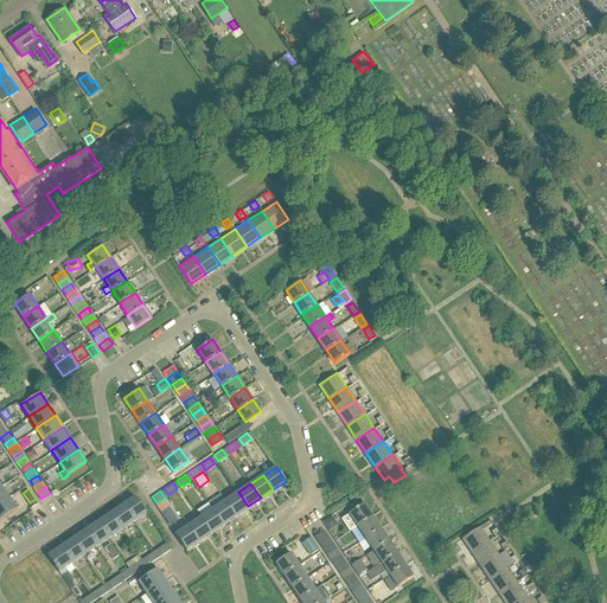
[(236,514),(248,506),(238,492),(227,500),(236,514)]
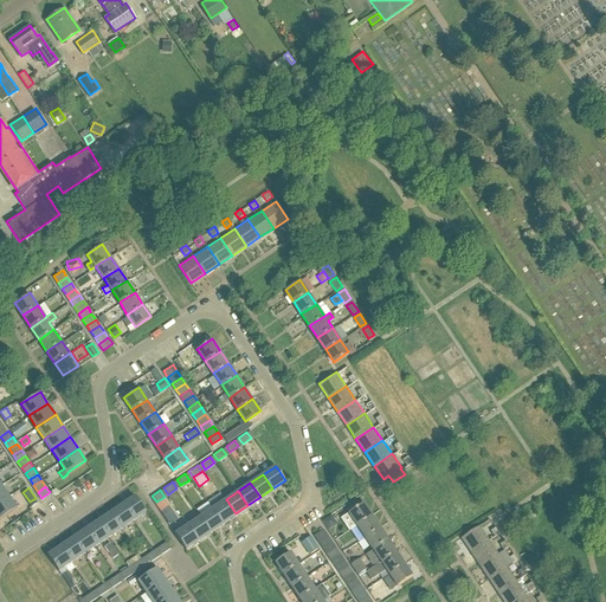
[(8,494),(0,500),(0,517),(17,506),(8,494)]
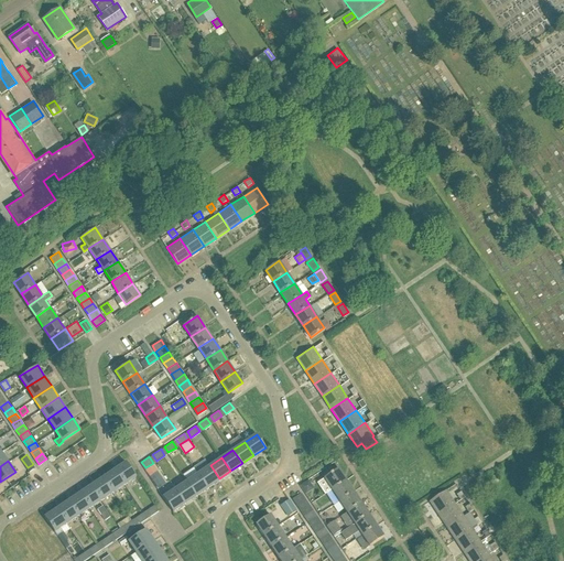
[(115,470),(123,483),(136,475),(127,461),(115,470)]
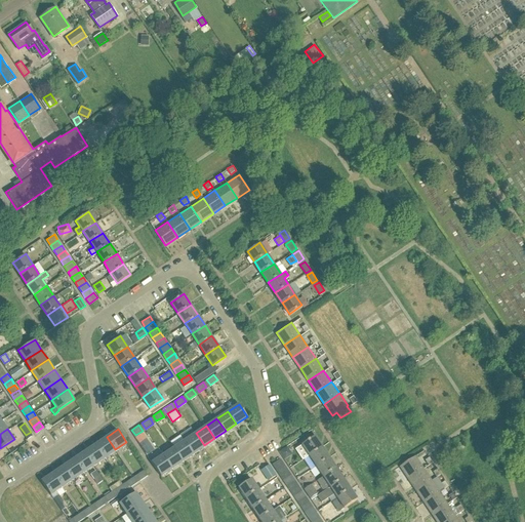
[(193,452),(204,445),(196,433),(185,440),(193,452)]
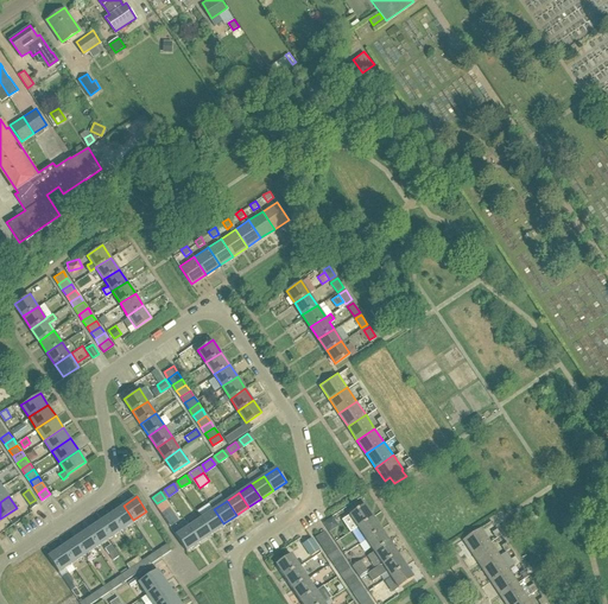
[(365,503),(349,514),(358,526),(373,516),(365,503)]
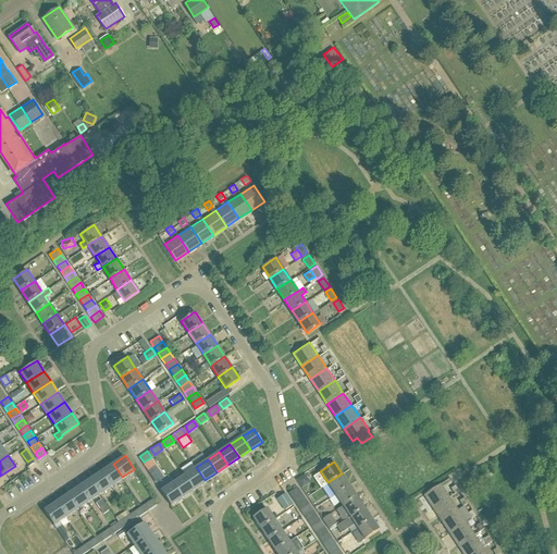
[(155,463),(147,468),(153,478),(161,472),(155,463)]
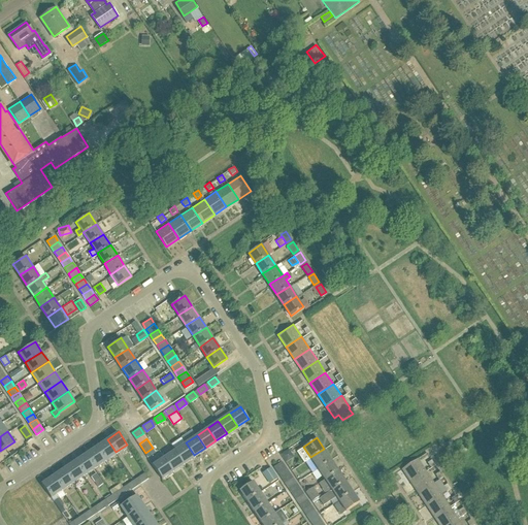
[(105,459),(116,452),(107,439),(96,447),(105,459)]
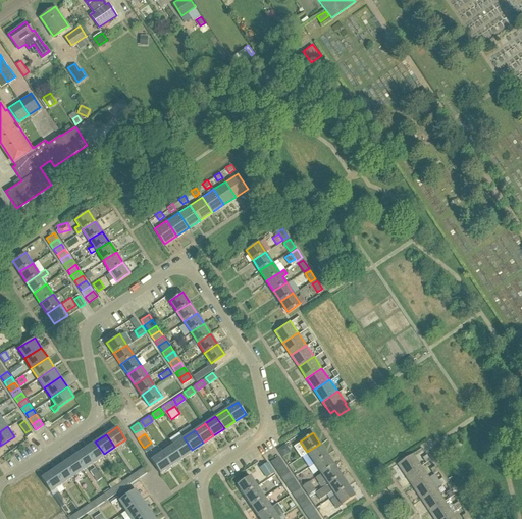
[(181,457),(192,450),(184,437),(173,445),(181,457)]
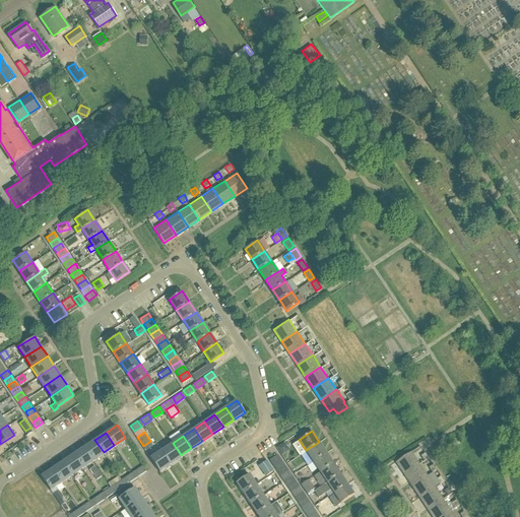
[(168,446),(161,450),(171,462),(181,455),(173,443),(172,443),(169,439),(165,442),(168,446)]
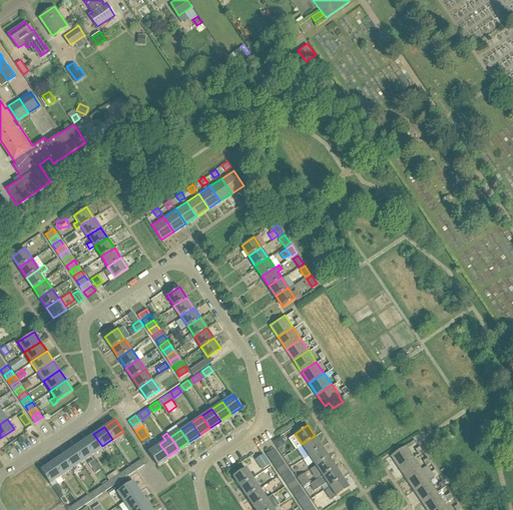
[(91,453),(102,446),(93,434),(83,441),(91,453)]
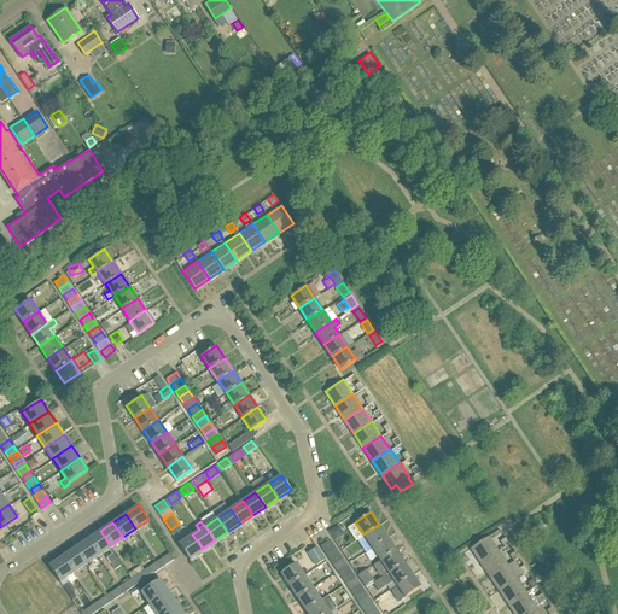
[(338,524),(330,530),(334,538),(340,534),(342,530),(338,524)]
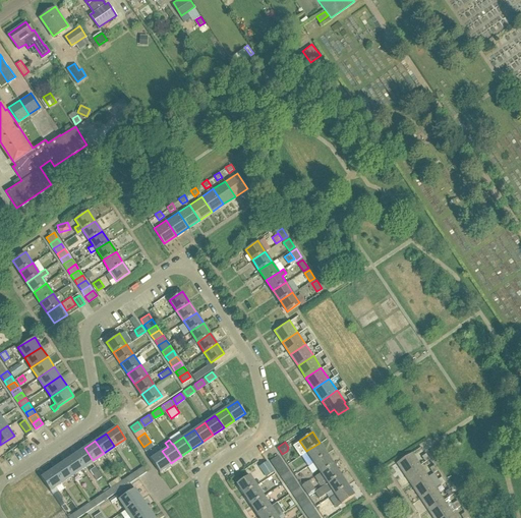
[(313,461),(327,453),(320,443),(306,451),(313,461)]
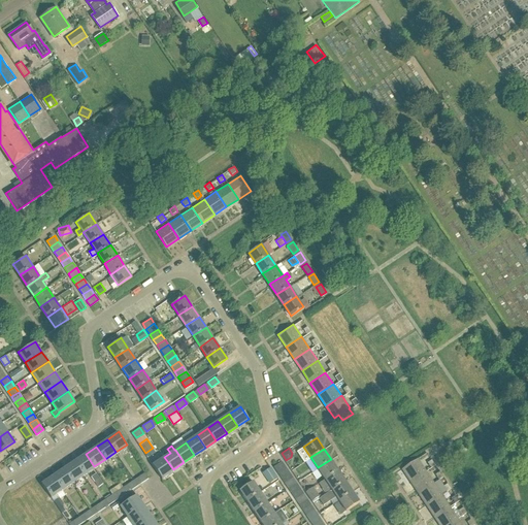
[(84,473),(94,466),(86,454),(75,461),(84,473)]
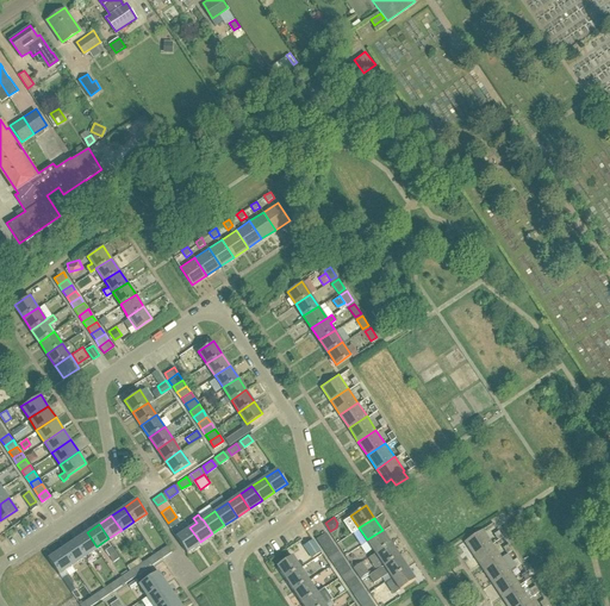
[(187,550),(200,542),(190,528),(176,536),(187,550)]
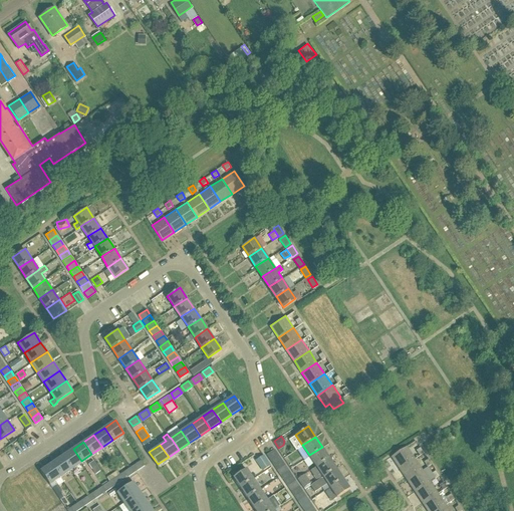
[(400,467),(415,457),(407,445),(392,456),(400,467)]
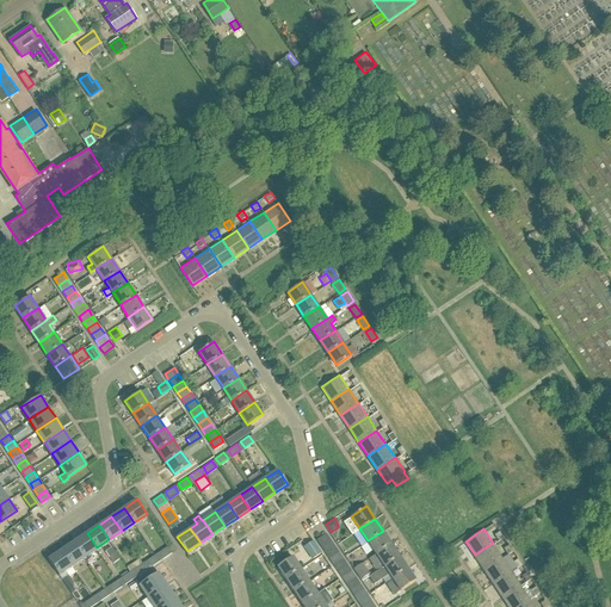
[(376,553),(392,543),(383,531),(368,540),(376,553)]
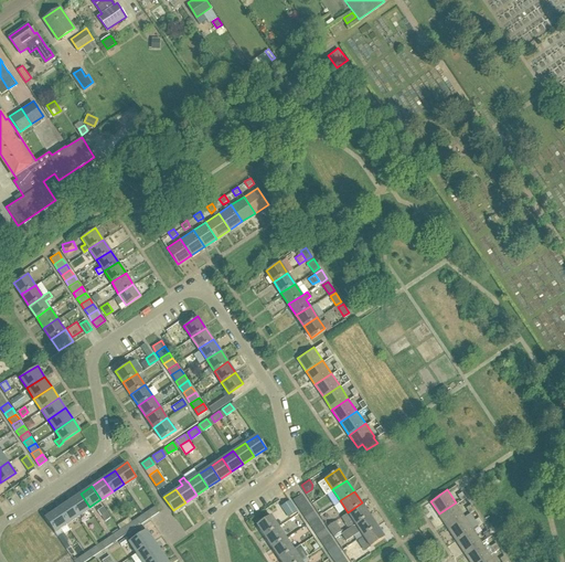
[(297,505),(306,498),(301,492),(292,498),(297,505)]
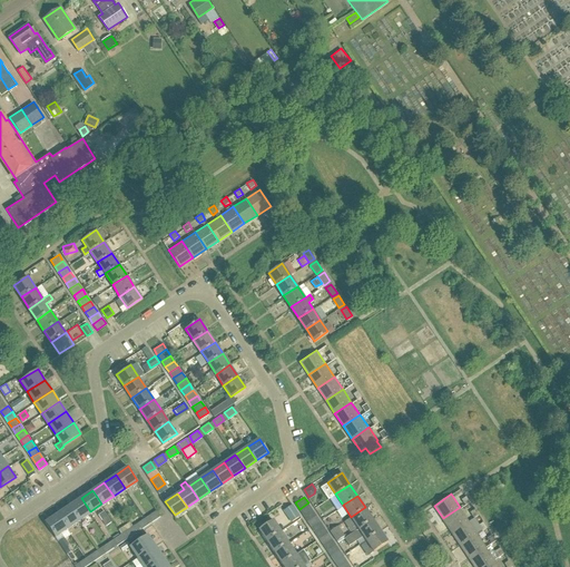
[(78,519),(90,511),(81,498),(69,506),(78,519)]
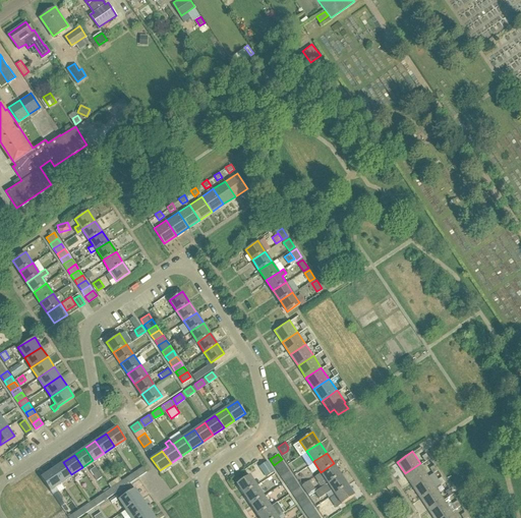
[(277,470),(285,464),(282,459),(274,465),(277,470)]
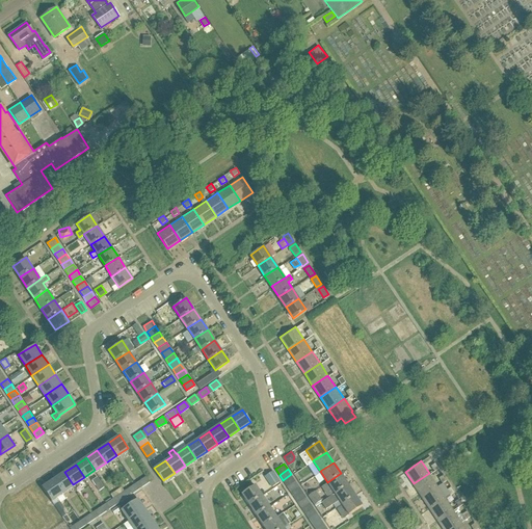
[(271,470),(265,474),(272,484),(278,480),(271,470)]
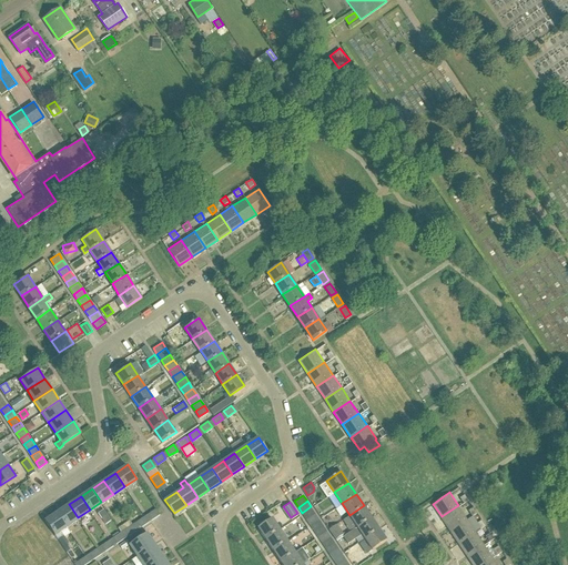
[(67,525),(78,517),(69,504),(58,512),(67,525)]
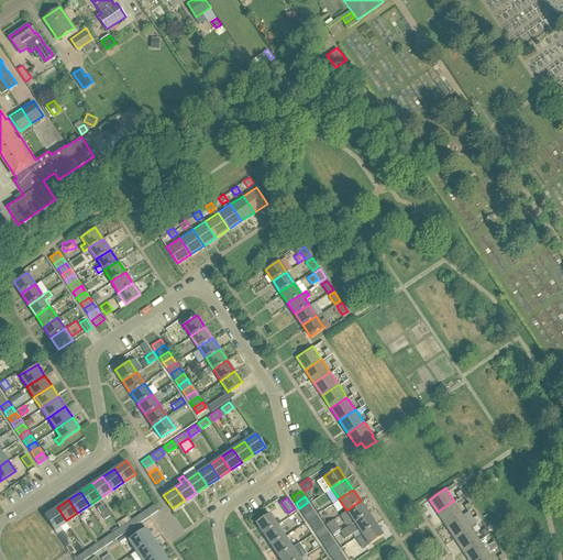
[(353,522),(367,512),(361,501),(346,511),(353,522)]
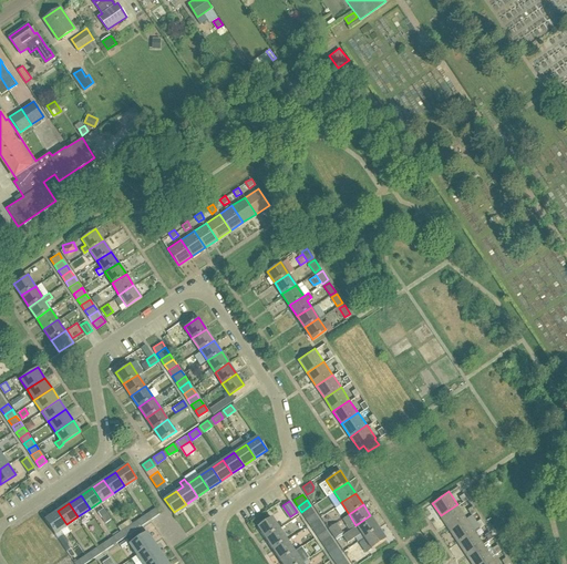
[(449,529),(465,518),(457,504),(441,515),(449,529)]
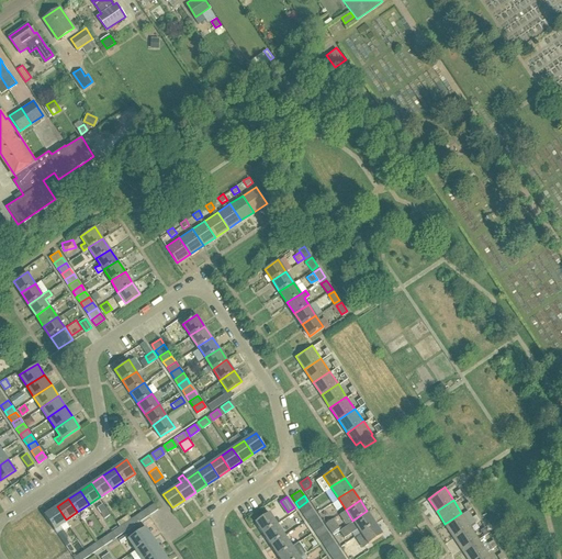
[(303,513),(312,507),(307,501),(299,507),(303,513)]
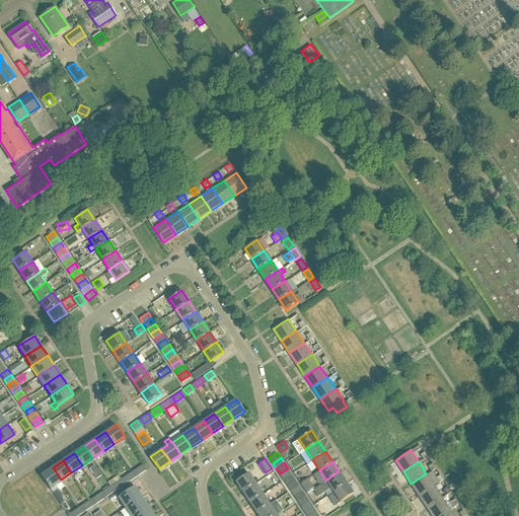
[(139,473),(146,468),(142,463),(135,468),(139,473)]
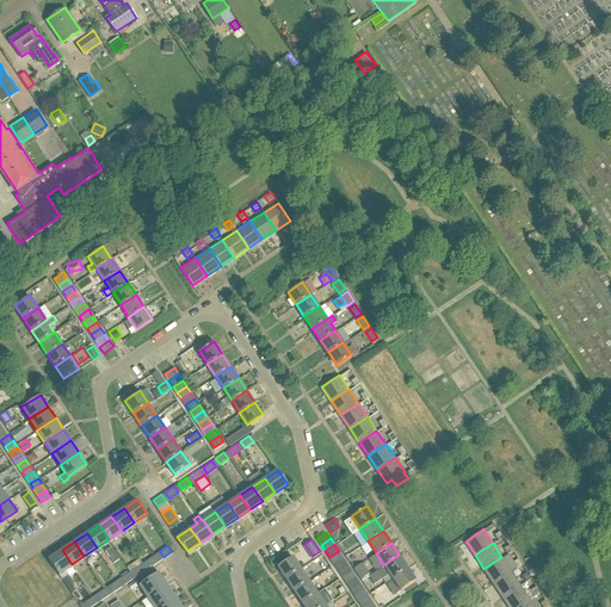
[(59,573),(72,564),(62,550),(49,558),(59,573)]
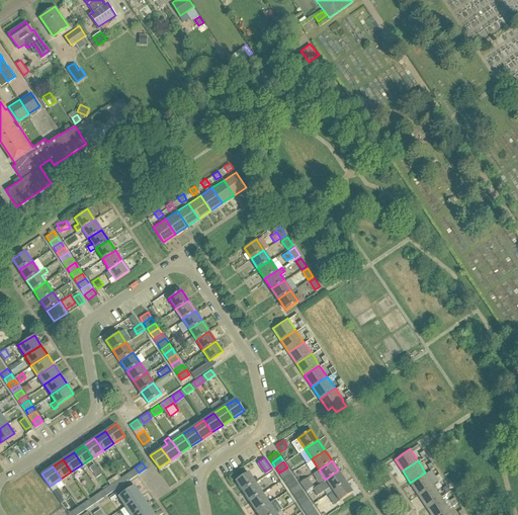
[(98,467),(93,470),(97,476),(102,473),(98,467)]
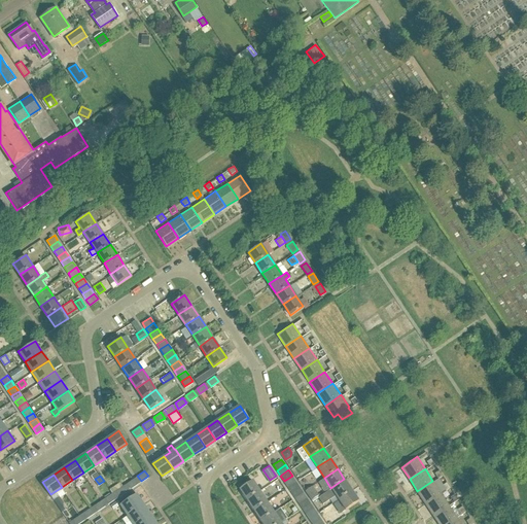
[(287,486),(295,481),(292,476),(284,481),(287,486)]
